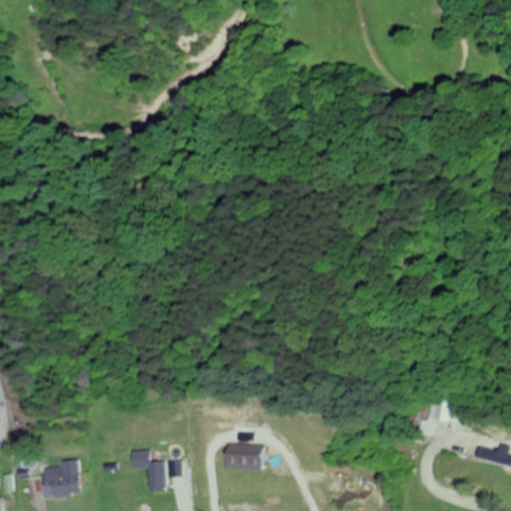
[(43,10),(43,0),(25,0),(25,9),(43,10)]
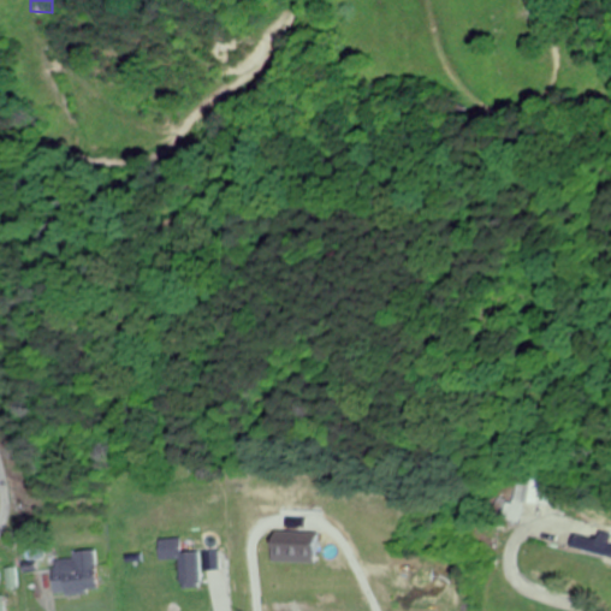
[(537,474),(515,470),(511,499),(545,504),(546,491),(534,488),(537,474)]
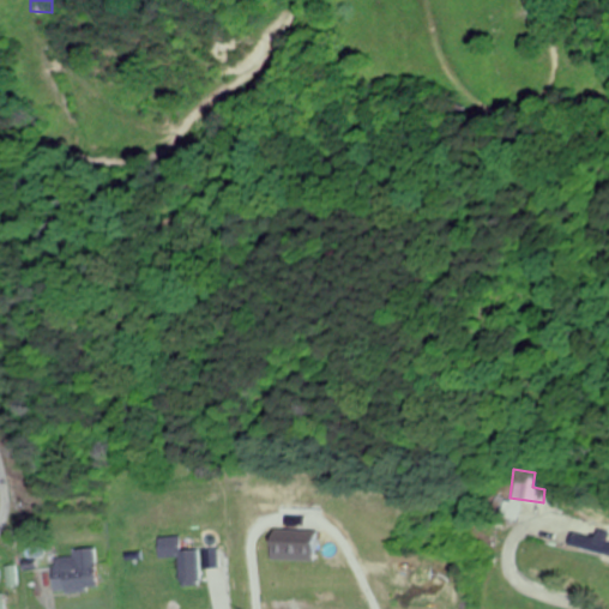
[(608,553),(608,540),(571,532),(568,544),(608,553)]
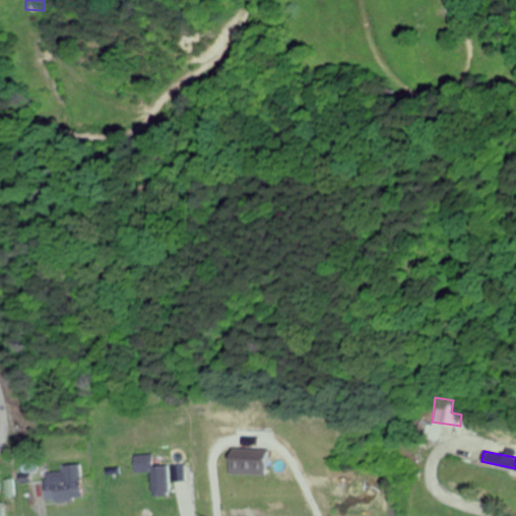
[(146,458),(151,495),(168,493),(163,455),(146,458)]
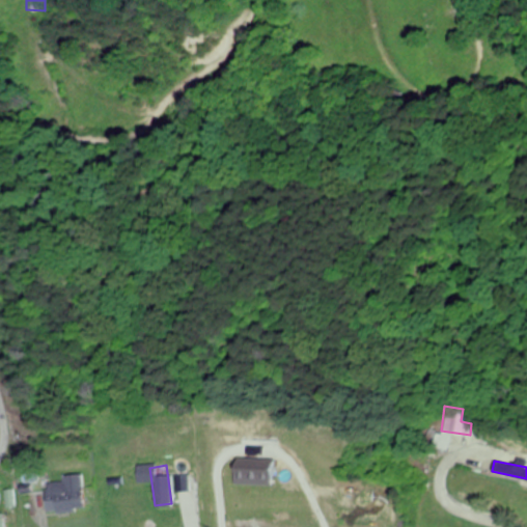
[(79,472),(59,473),(59,478),(43,478),(44,509),(81,507),(79,472)]
